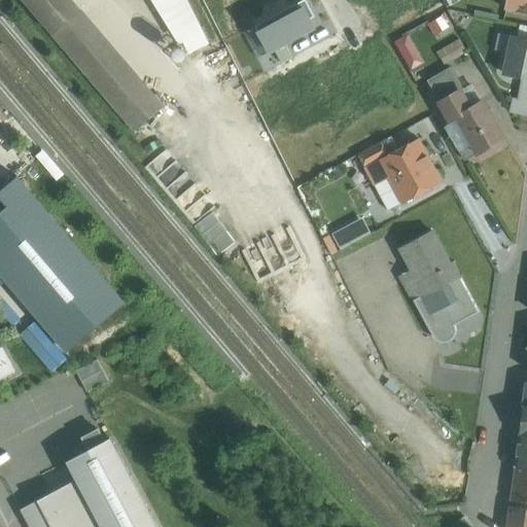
[(161,105),(70,0),(24,0),(134,129),(135,128),(161,105)]
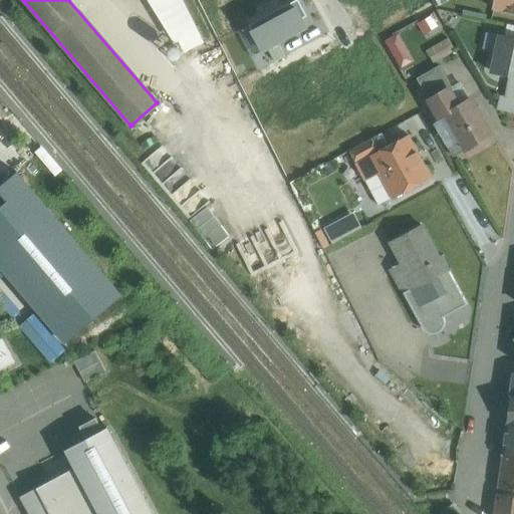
[(204,42),(182,0),(148,0),(175,43),(179,40),(184,52),(204,42)]
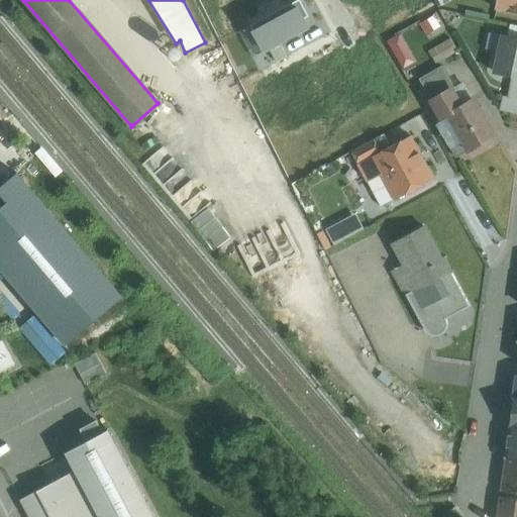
[(516,0),(496,0),(495,8),(516,12),(516,0)]
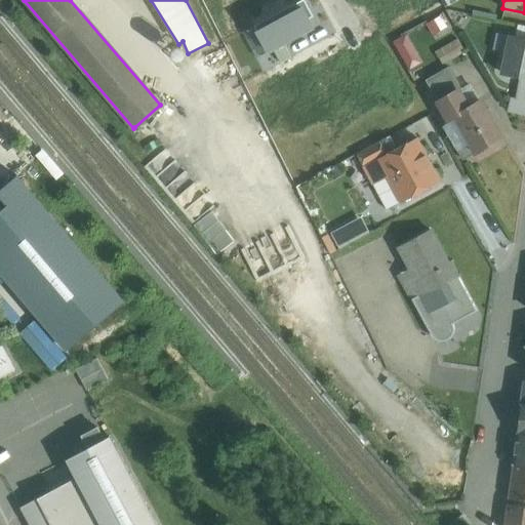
[(406,32),(394,38),(408,68),(420,62),(406,32)]
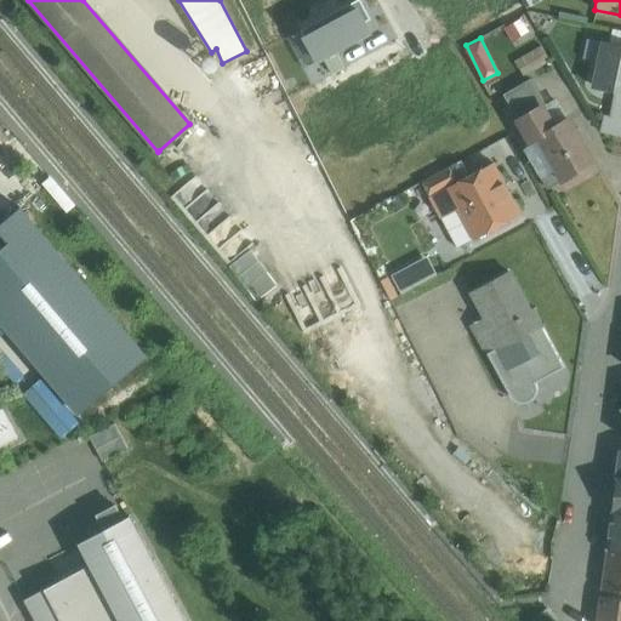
[(620,45),(602,41),(600,43),(607,44),(597,87),(616,91),(620,92),(620,45)]
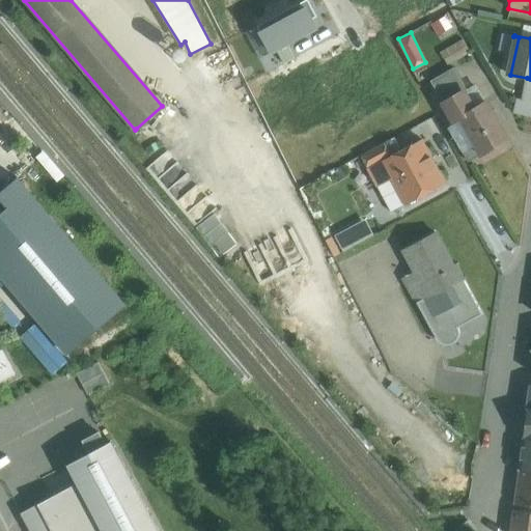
[(187,56),(187,53),(187,50),(185,48),(183,47),(179,46),(177,47),(174,48),(173,51),(172,53),(173,56),(174,58),(177,60),(179,60),(183,60),(185,58),(187,56)]
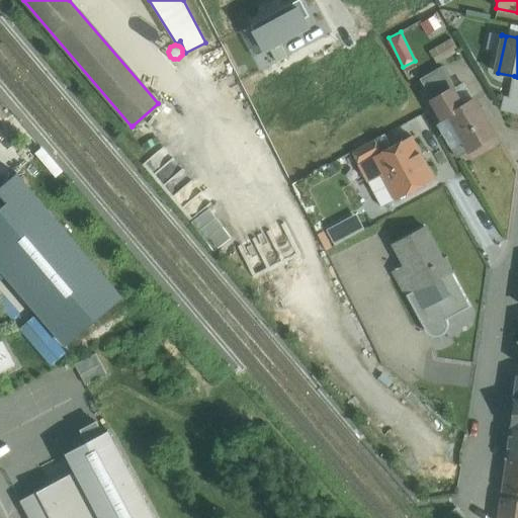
[(455,87),(442,66),(420,79),(442,118),(448,115),(447,114),(461,105),(452,89),(455,87)]
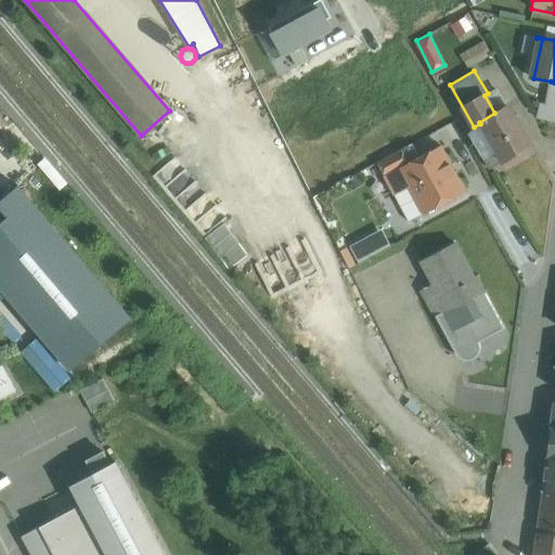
[(554,106),(546,105),(540,104),(538,117),(554,120),(554,106)]
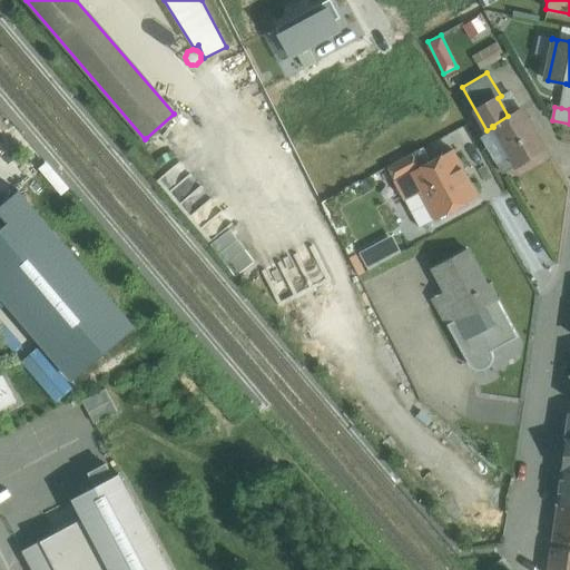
[(508,116),(492,126),(493,127),(516,166),(546,149),(521,108),(508,116)]
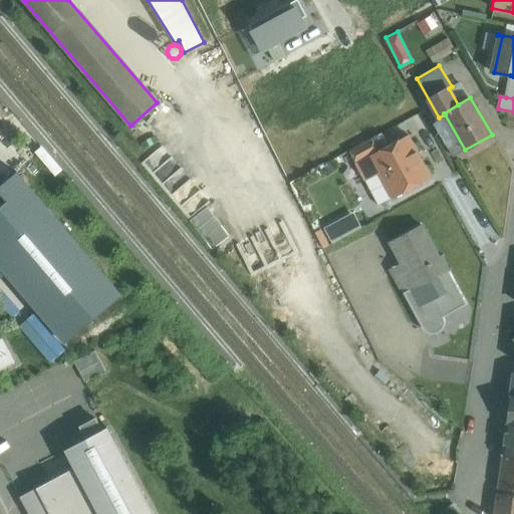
[(157,102),(132,124),(154,152),(164,143),(166,145),(169,143),(167,140),(180,129),(158,102),(157,102)]
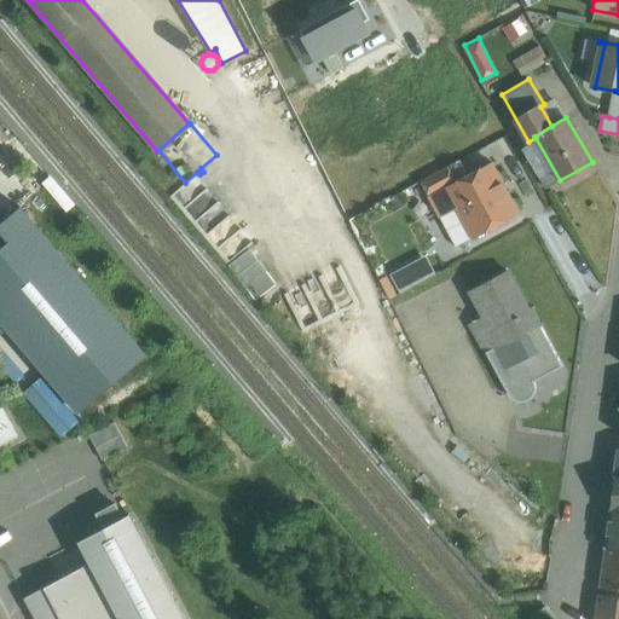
[(429,196),(467,177),(460,162),(422,181),(429,196)]
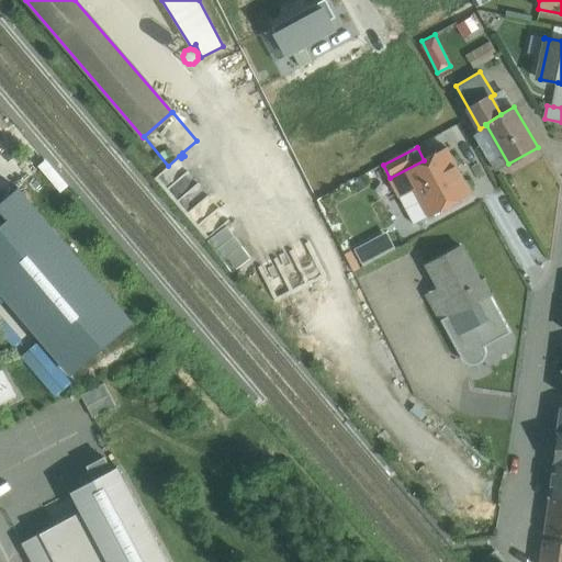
[(390,178),(389,178),(414,225),(472,194),(447,148),(424,160),(390,178)]
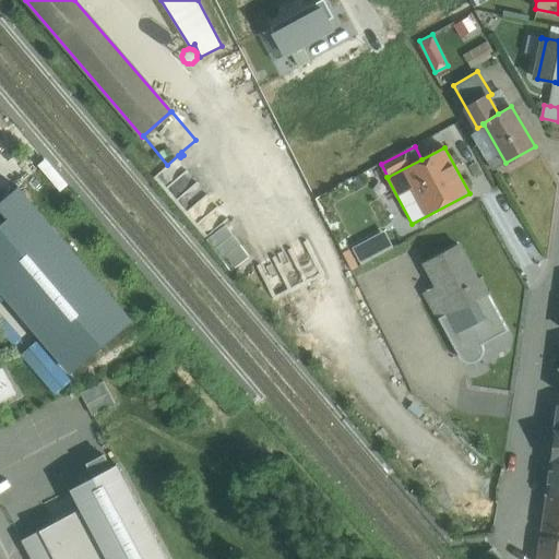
[(0,289),(72,373),(132,320),(18,188),(0,202),(0,210),(7,218),(0,224),(0,289)]
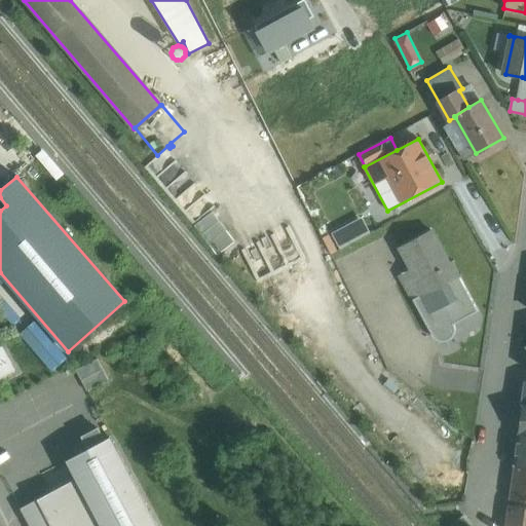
[(235,241),(212,212),(194,225),(217,255),(235,241)]
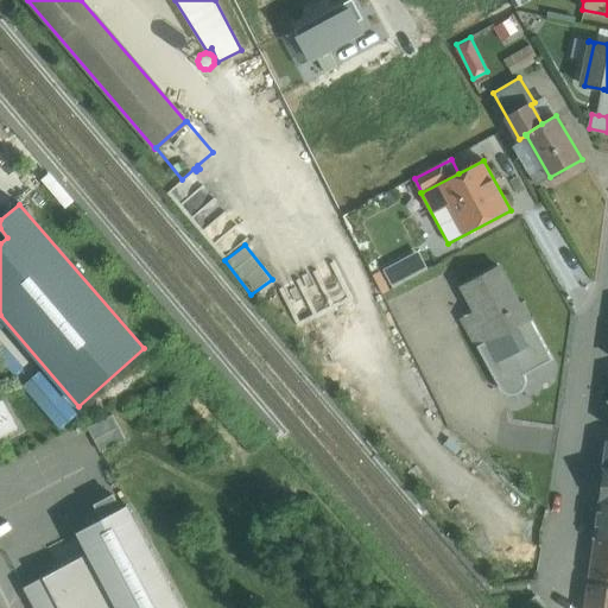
[(418,249),(384,268),(393,285),(428,266),(418,249)]
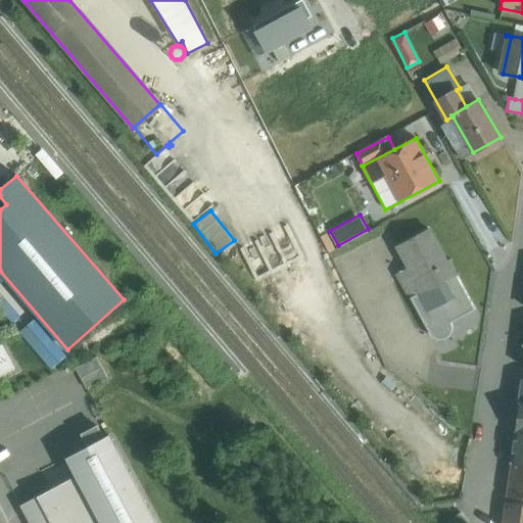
[(445,262),(428,229),(396,245),(409,268),(397,274),(430,334),(434,338),(438,339),(442,339),(447,336),(450,332),(452,328),(450,324),(450,323),(447,318),(459,312),(462,317),(474,310),(447,260),(445,262)]
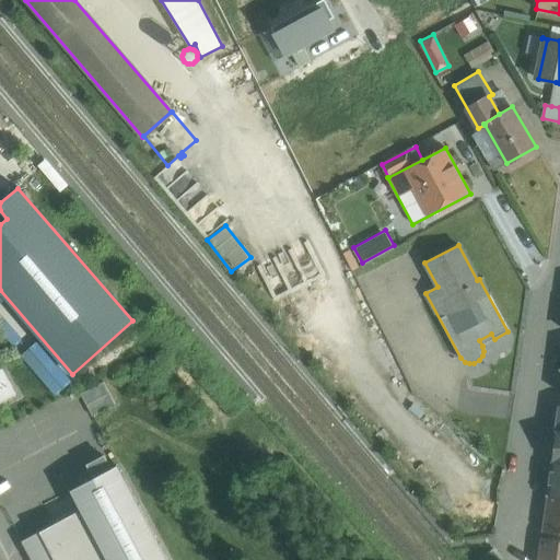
[(2,370),(0,371),(0,400),(14,394),(2,370)]
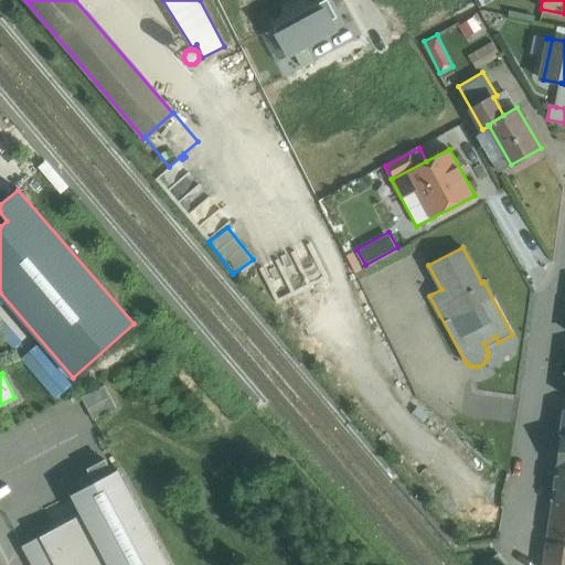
[(105,385),(81,397),(93,420),(117,407),(105,385)]
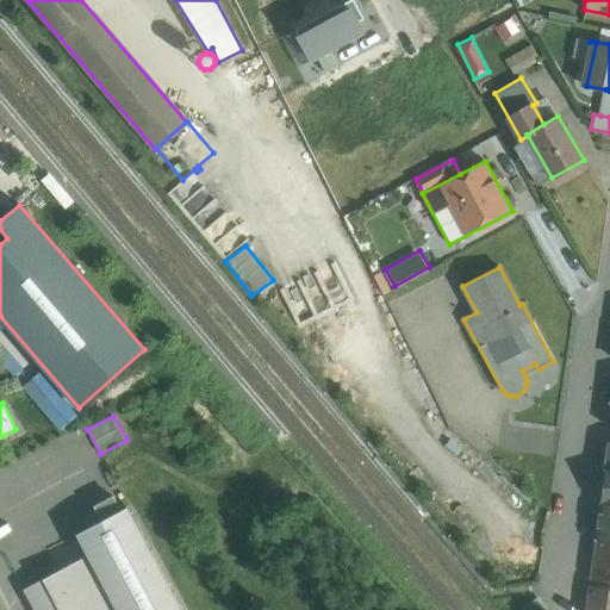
[(609,503),(602,503),(597,537),(609,537),(609,503)]
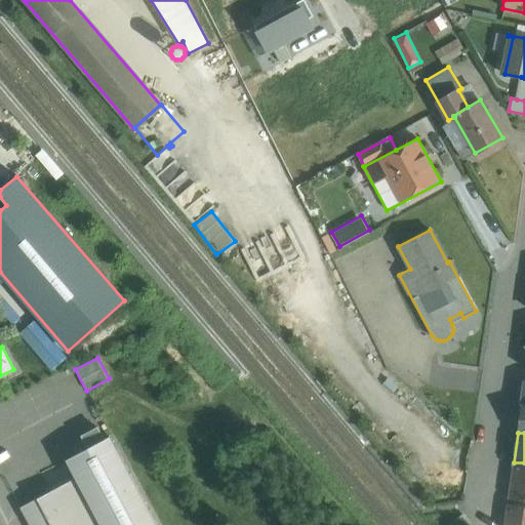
[(157,524),(110,436),(77,453),(86,471),(74,478),(98,524),(157,524)]
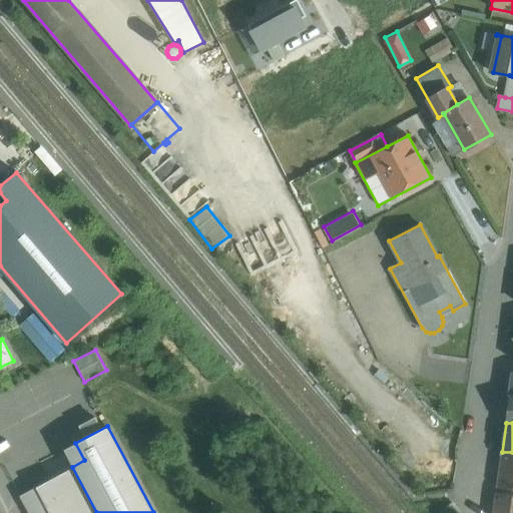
[(512,452),(502,452),(497,487),(512,488),(512,452)]
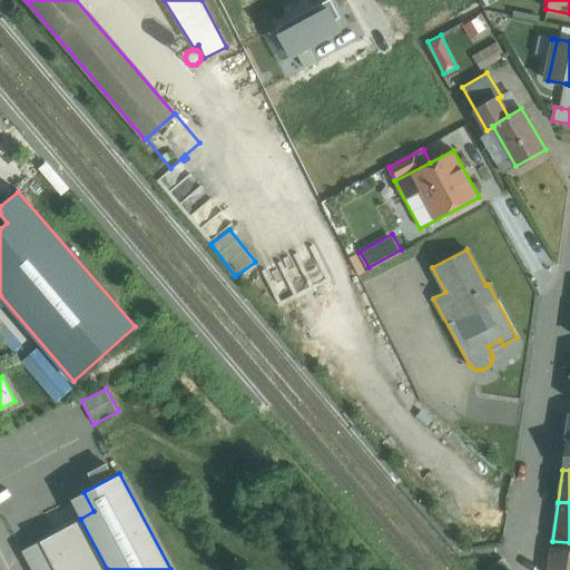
[(107,569),(80,519),(79,519),(80,520),(23,550),(33,569),(107,569)]
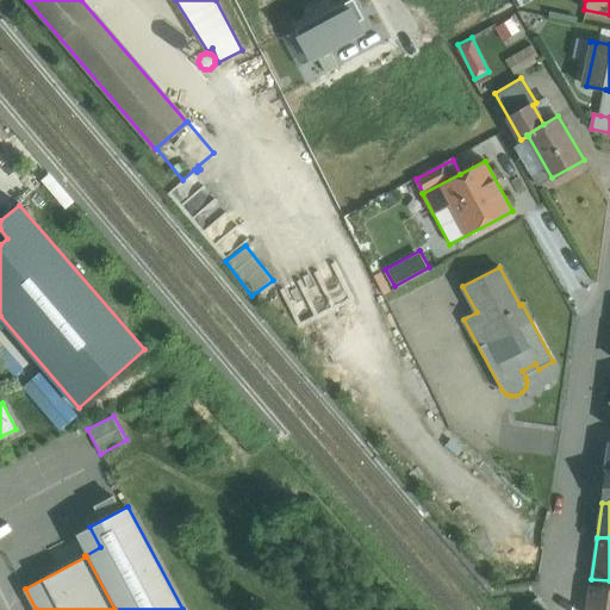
[(609,609),(609,587),(590,585),(586,609),(609,609)]
